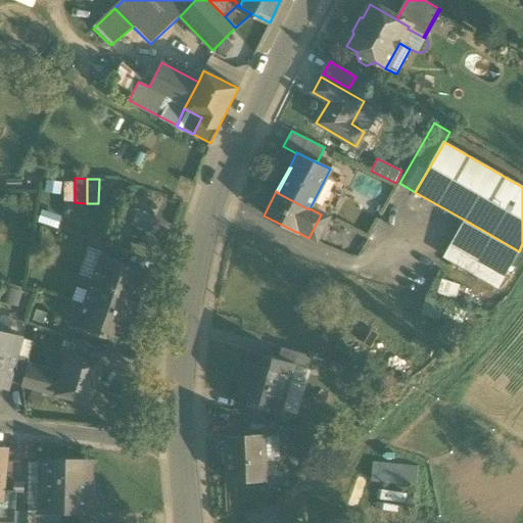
[(146,232),(147,233),(148,231),(149,231),(150,231),(151,230),(149,229),(153,218),(155,219),(155,218),(154,217),(153,216),(154,215),(152,215),(152,216),(135,209),(135,208),(134,208),(134,209),(129,211),(128,210),(127,211),(128,214),(127,218),(125,218),(125,220),(126,220),(127,220),(129,225),(128,226),(129,226),(130,225),(147,231),(146,232)]
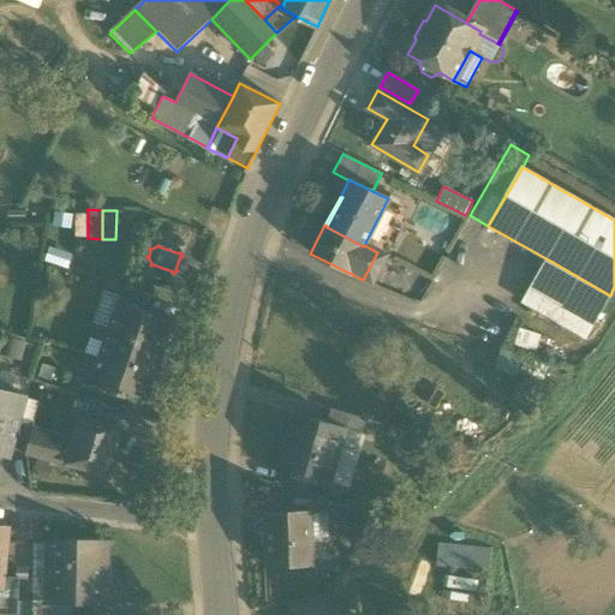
[(363,280),(371,284),(384,256),(377,252),(363,280)]
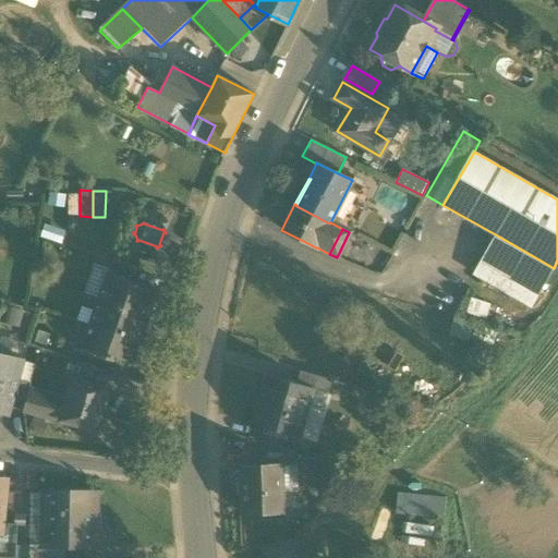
[(532,307),(554,268),(499,237),(476,276),(532,307)]
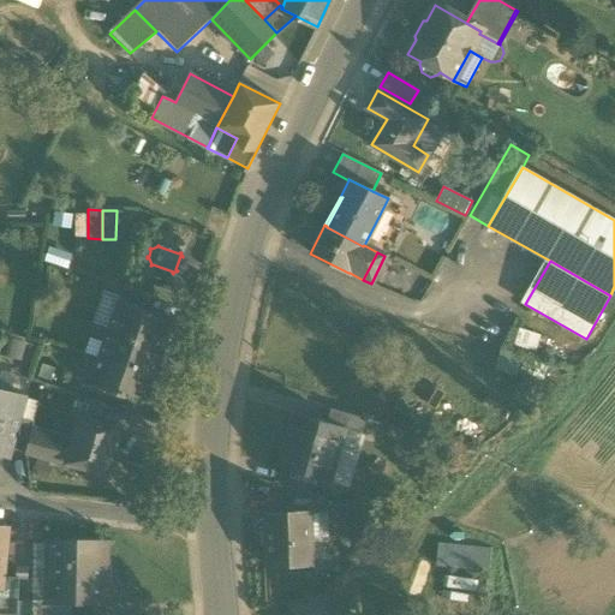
[(172,320),(175,308),(144,297),(139,309),(172,320)]
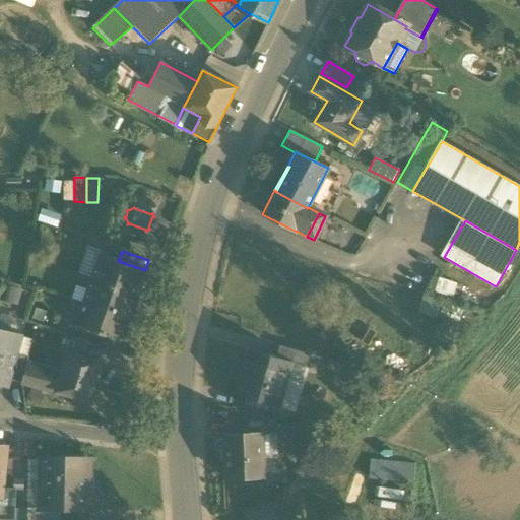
[(100,255),(91,277),(138,294),(145,270),(118,261),(100,255)]
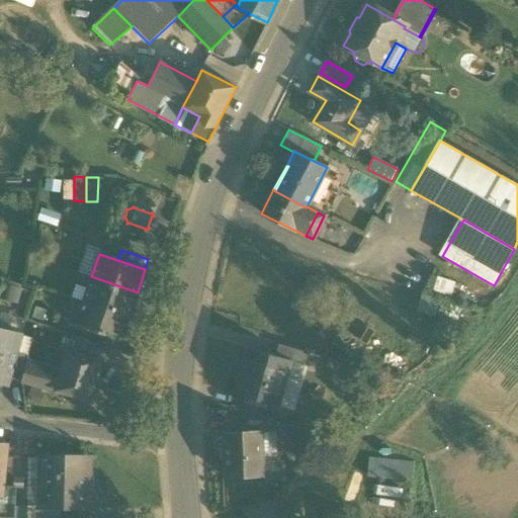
[(137,293),(138,292),(91,276),(83,301),(128,318),(133,306),(135,307),(139,294),(137,293)]
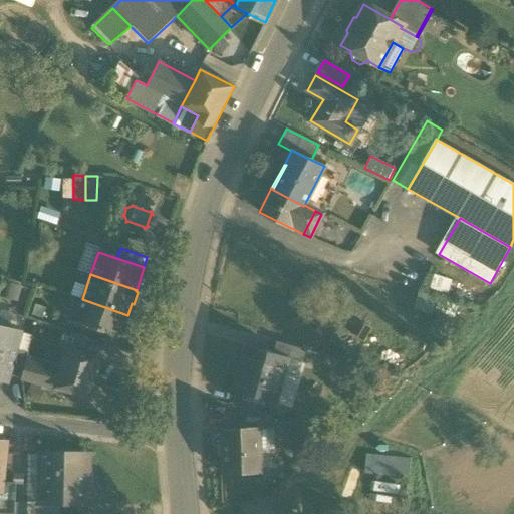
[(119,337),(127,315),(82,299),(74,322),(112,335),(119,337)]
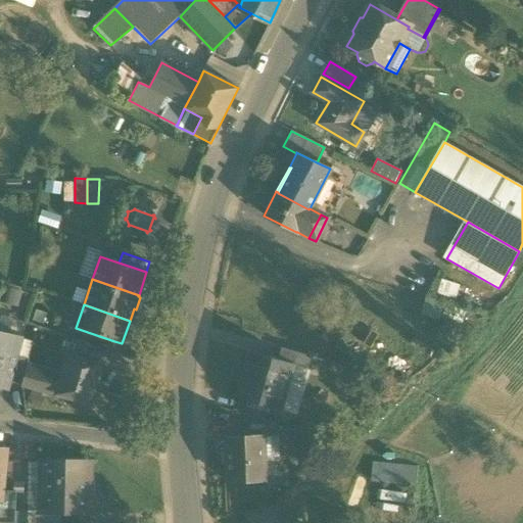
[(0,379),(9,382),(16,355),(21,339),(0,332),(0,379)]
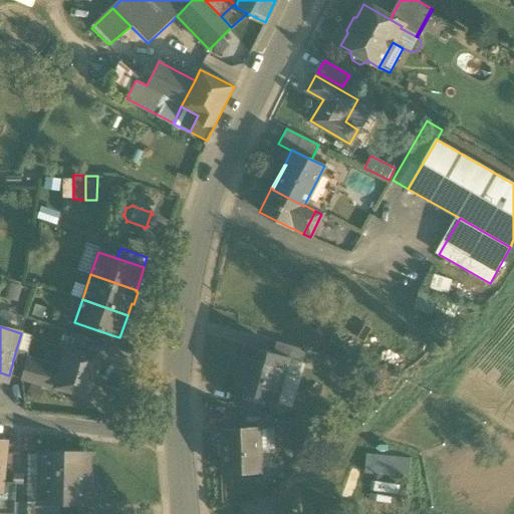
[(108,346),(132,354),(135,343),(119,337),(112,335),(108,346)]
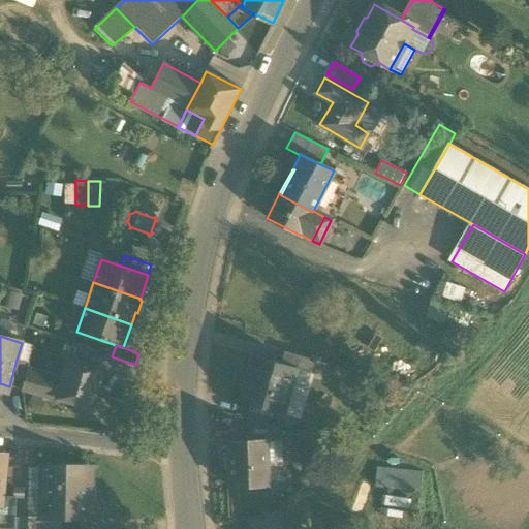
[(296,371),(309,374),(313,361),(291,354),(285,352),(281,365),(296,370),(296,371)]
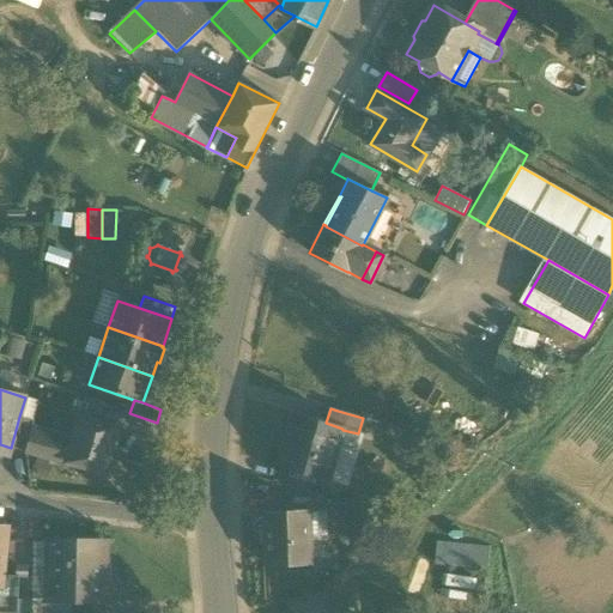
[(311,477),(325,480),(334,449),(337,449),(343,430),(343,429),(326,423),(292,413),(286,435),(290,436),(280,468),(311,477)]
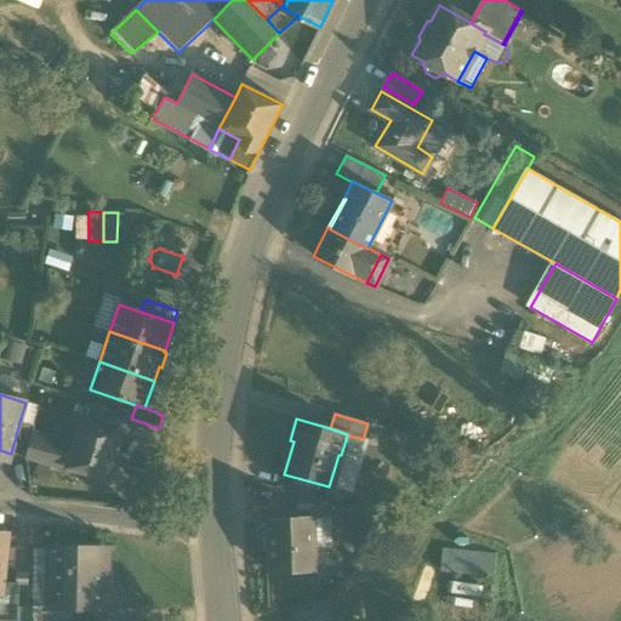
[(11,454),(26,457),(32,438),(34,427),(20,422),(11,454)]
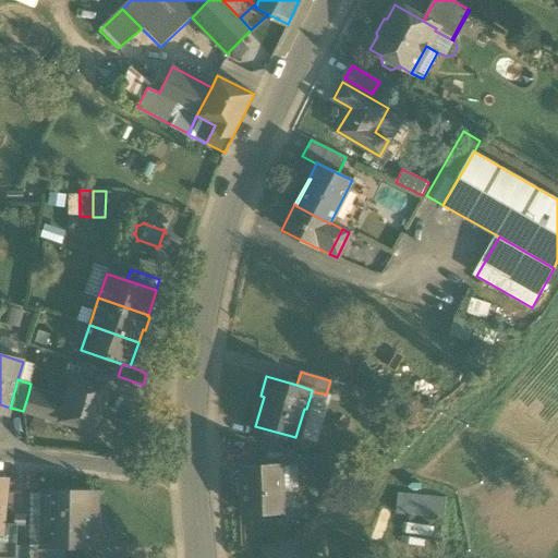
[(71,379),(64,403),(59,421),(97,432),(109,389),(71,379)]
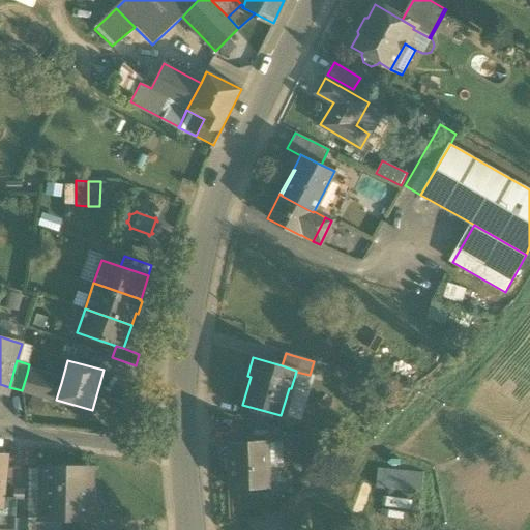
[(22,390),(56,400),(61,383),(27,374),(22,390)]
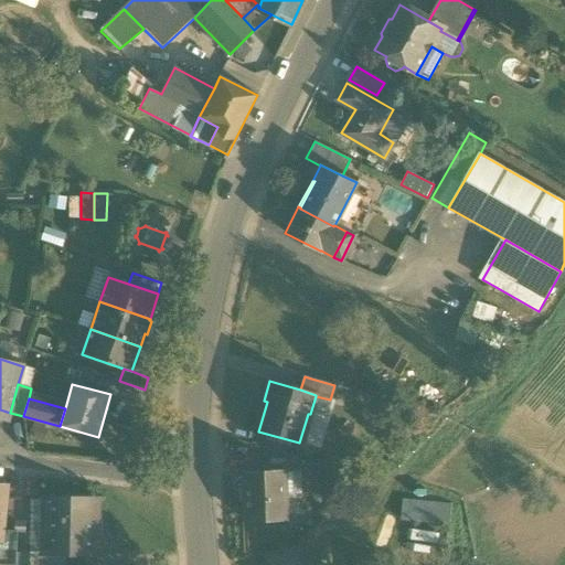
[(0,418),(8,420),(10,413),(0,409),(0,418)]
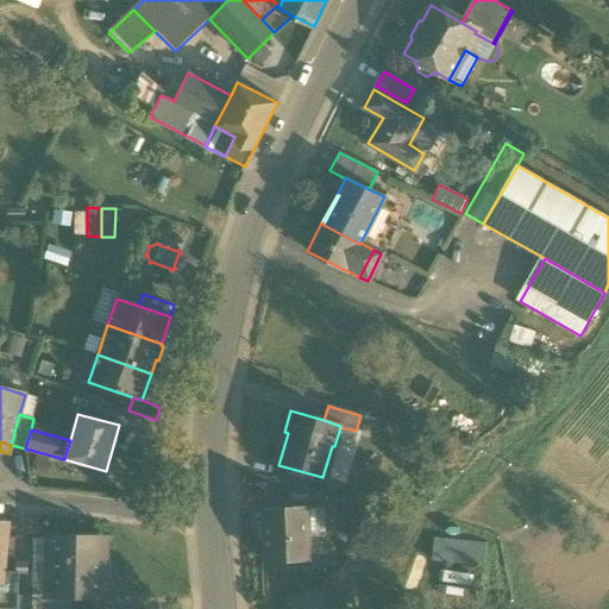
[(274,479),(282,482),(306,489),(309,473),(278,465),(274,479)]
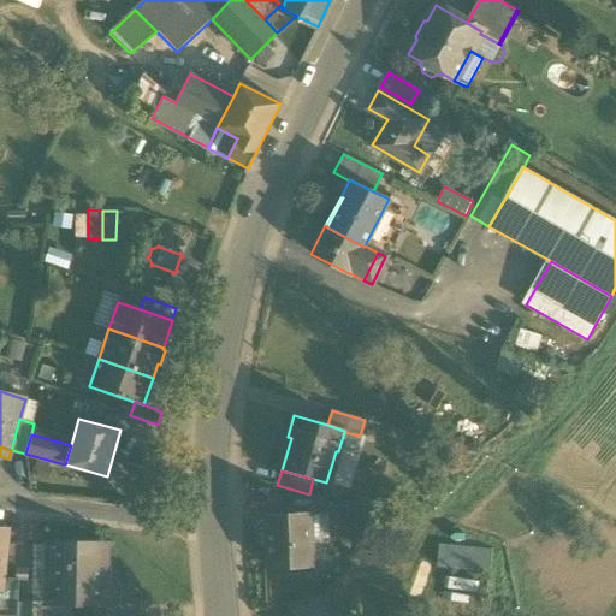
[(325,498),(309,495),(285,487),(286,514),(308,513),(308,514),(326,514),(325,498)]
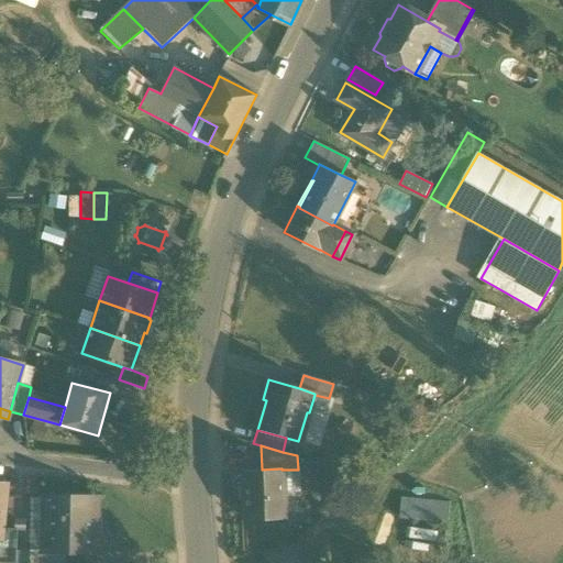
[(243,471),(245,519),(284,518),(282,470),(282,468),(262,470),(243,471)]
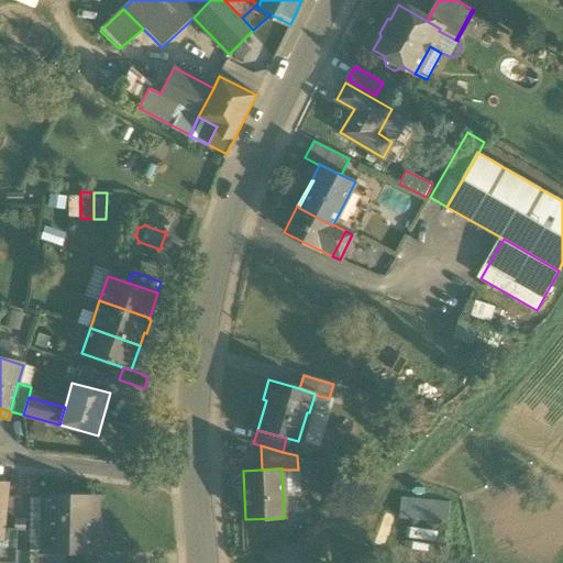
[(30,531),(43,531),(43,530),(45,530),(46,497),(31,497),(30,531)]
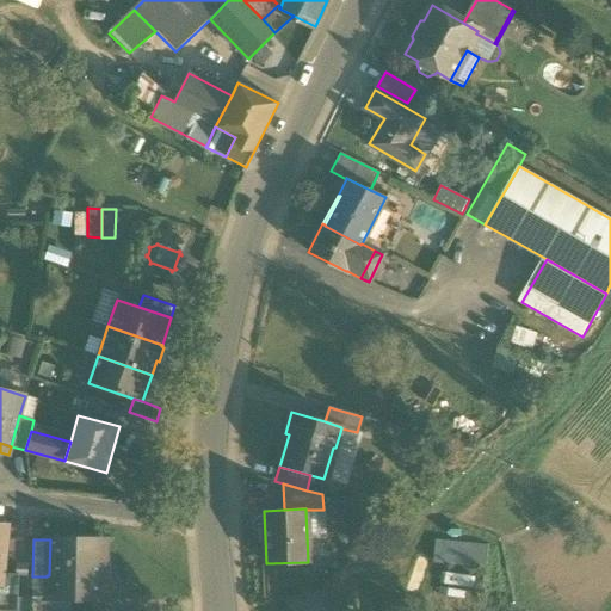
[(104,541),(50,539),(49,575),(47,575),(47,576),(47,597),(47,599),(69,599),(104,599),(104,576),(103,576),(104,541)]
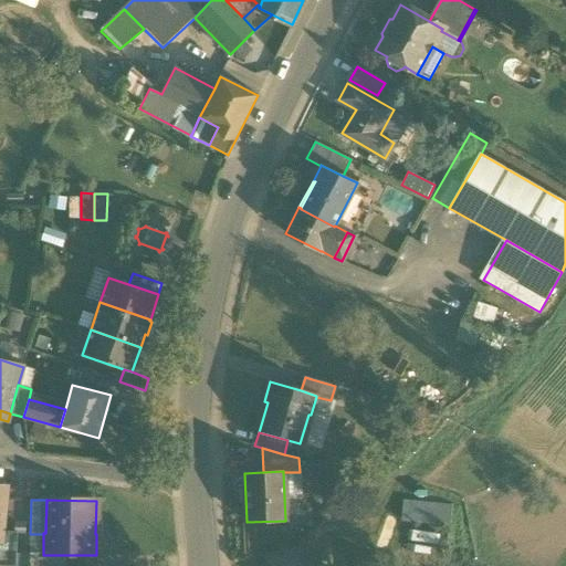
[(401,501),(401,521),(451,523),(452,502),(401,501)]
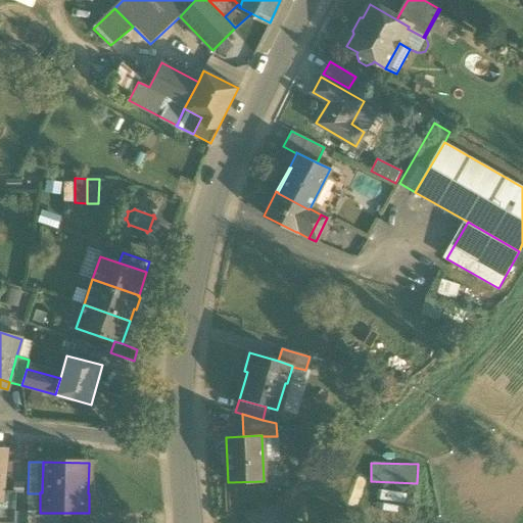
[(0,522),(14,522),(15,511),(15,492),(1,491),(1,498),(0,497),(0,522)]
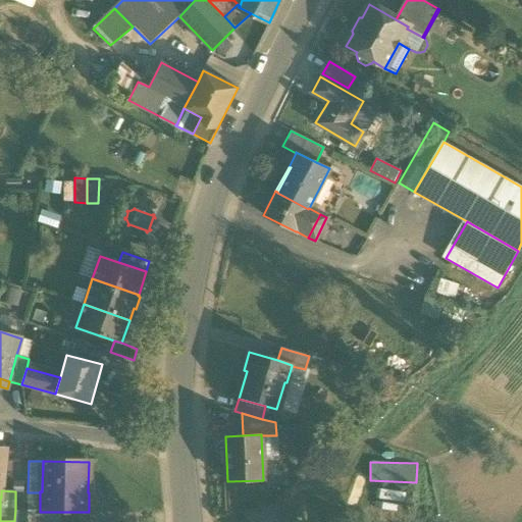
[(28,510),(40,510),(40,492),(28,492),(28,510)]
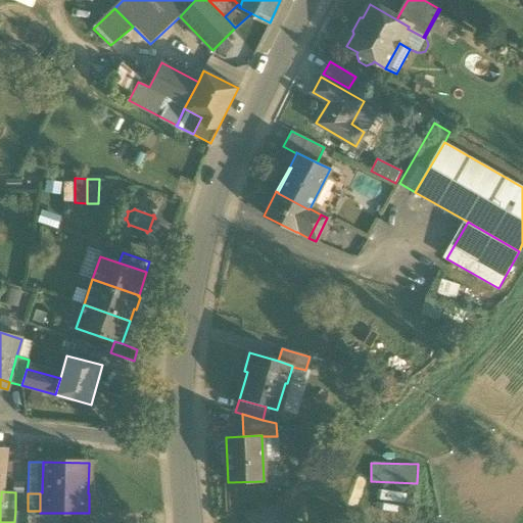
[(27,522),(58,522),(59,513),(40,513),(40,511),(28,511),(27,522)]
